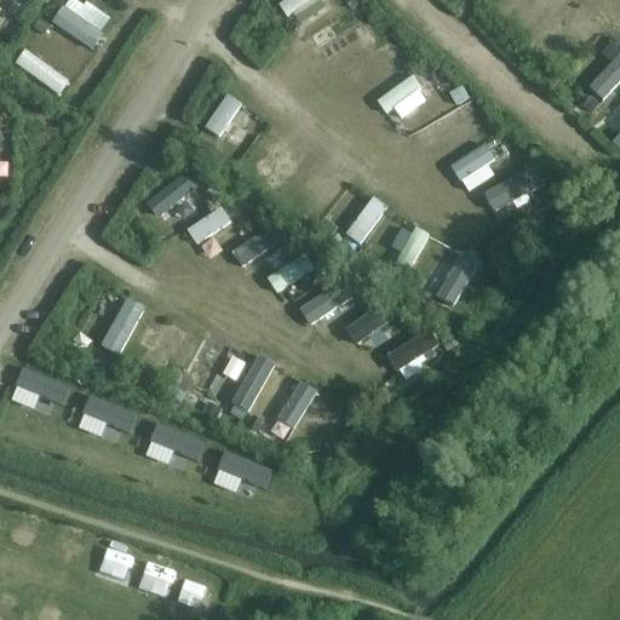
[(283,0),(280,3),(290,18),(316,0),(283,0)]
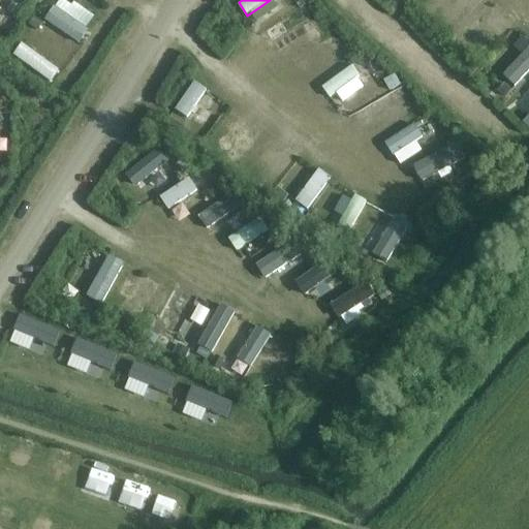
[(47,14),(80,39),(88,28),(56,3),(47,14)]
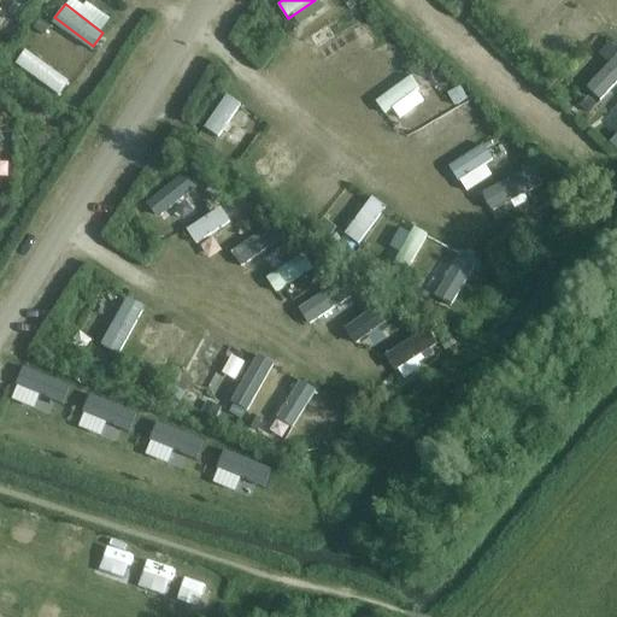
[(17,60),(59,93),(70,78),(28,46),(17,60)]
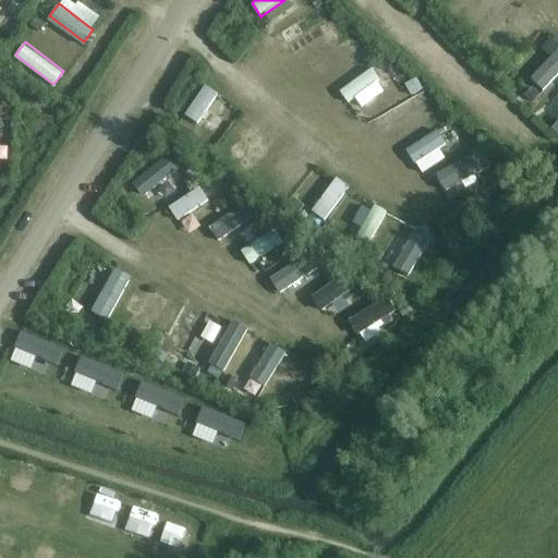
[(528,82),(541,93),(557,71),(557,46),(528,82)]
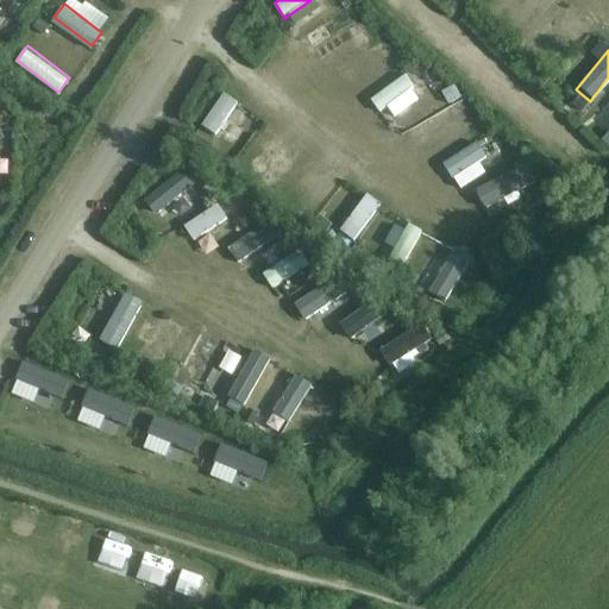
[(407,75),(372,99),(382,113),(416,89),(407,75)]
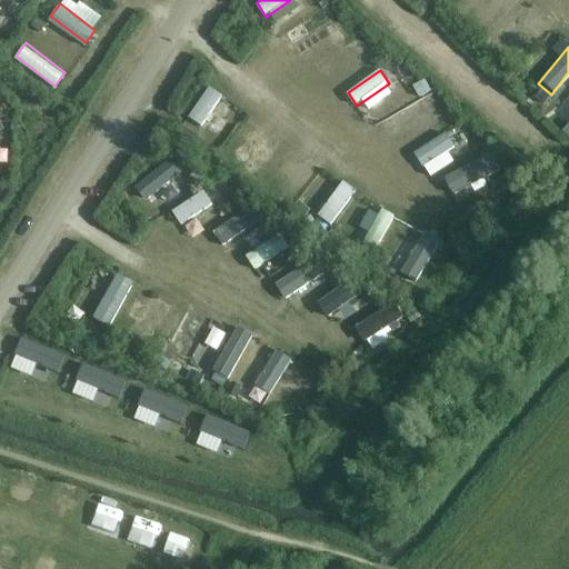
[(222,96),(209,87),(188,118),(201,127),(222,96)]
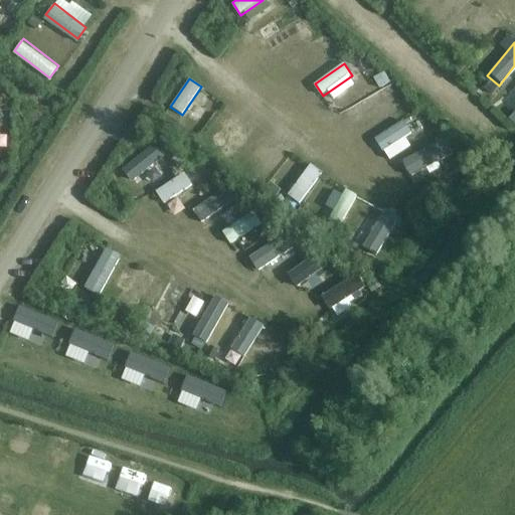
[(407,117),(375,138),(383,150),(414,129),(407,117)]
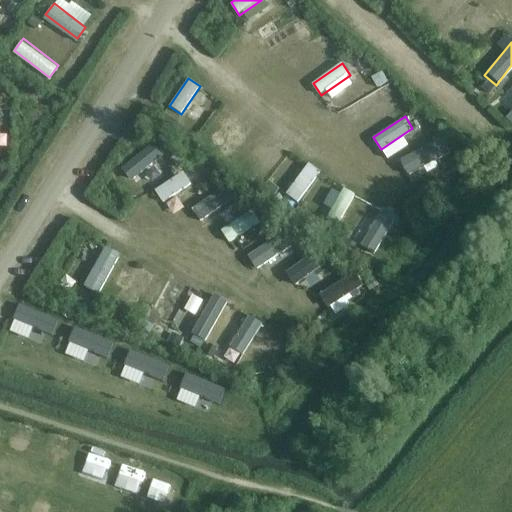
[(442,140),(401,161),(408,175),(449,153),(442,140)]
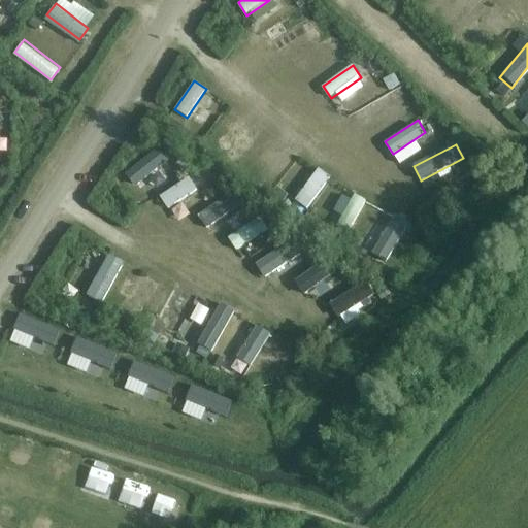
[(127,169),(138,185),(167,164),(157,149),(127,169)]
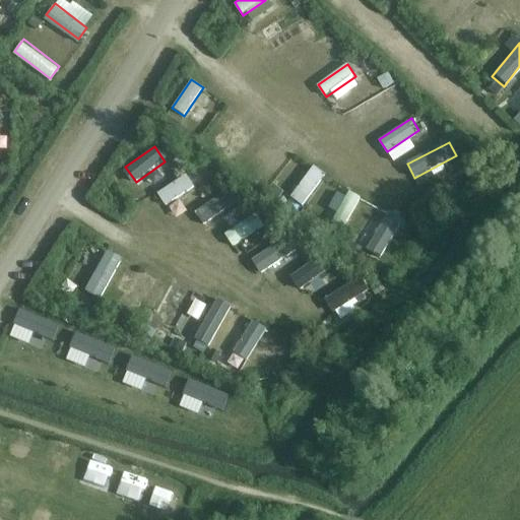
[(287,197),(301,206),(322,176),(309,167),(287,197)]
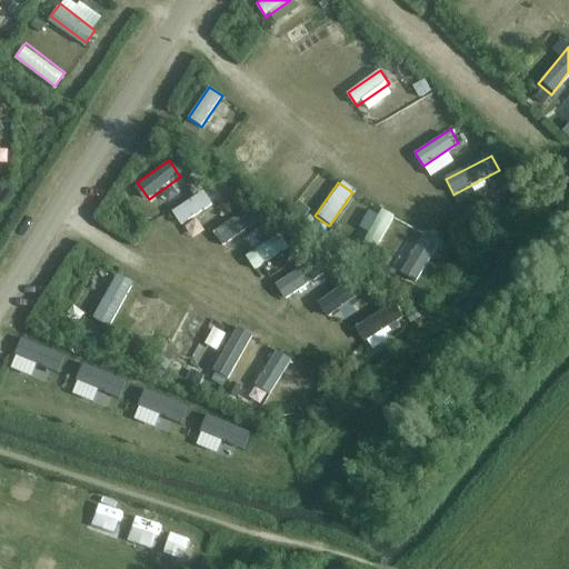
[(211,187),(171,211),(179,225),(219,200),(211,187)]
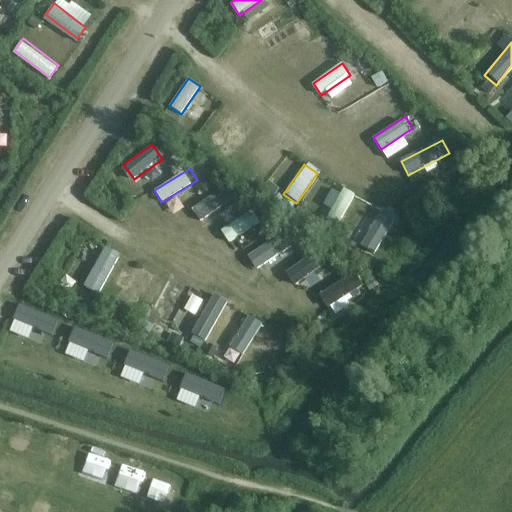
[(326,216),(335,221),(351,191),(343,187),(326,216)]
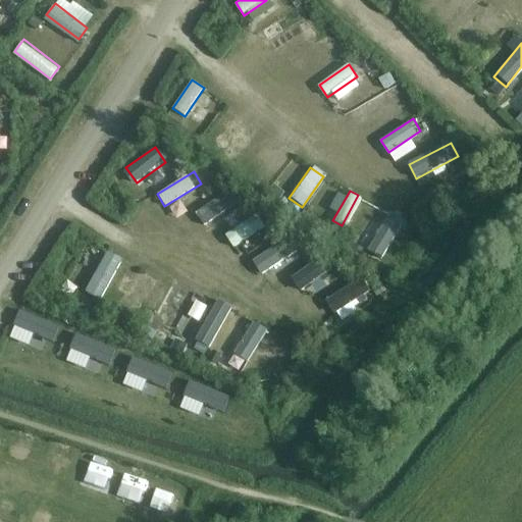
[(228,192),(198,212),(207,225),(238,205),(228,192)]
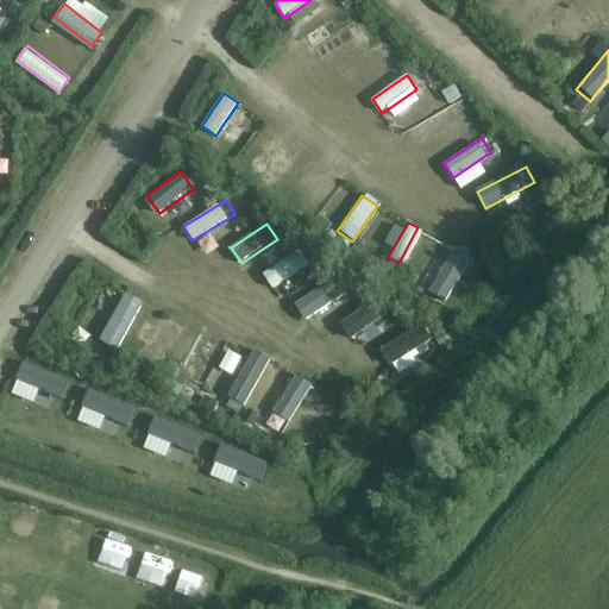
[(302,248),(265,272),(274,286),(311,261),(302,248)]
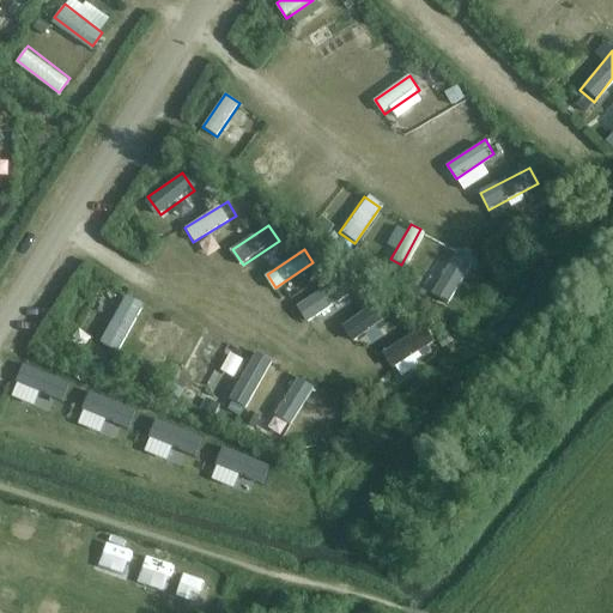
[(456,250),(428,289),(442,298),(469,261),(456,250)]
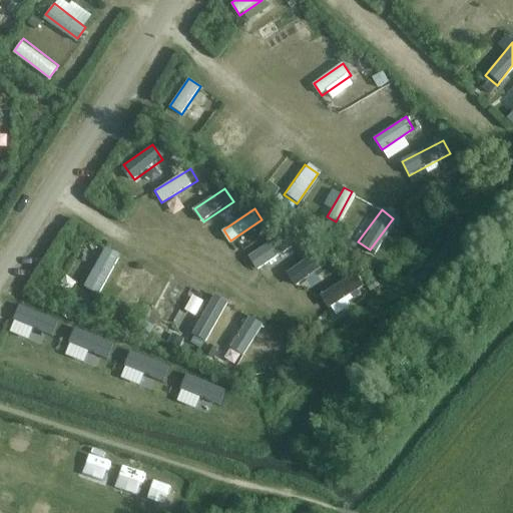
[(293,229),(250,257),(259,269),(300,241),(293,229)]
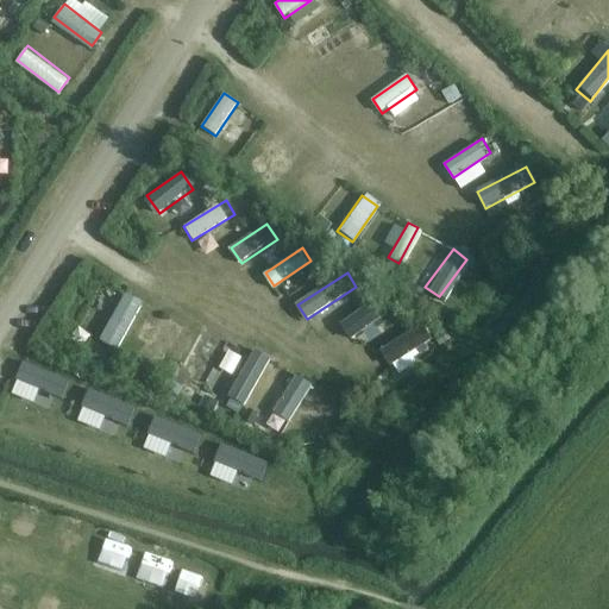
[(125,293),(99,339),(117,349),(143,302),(125,293)]
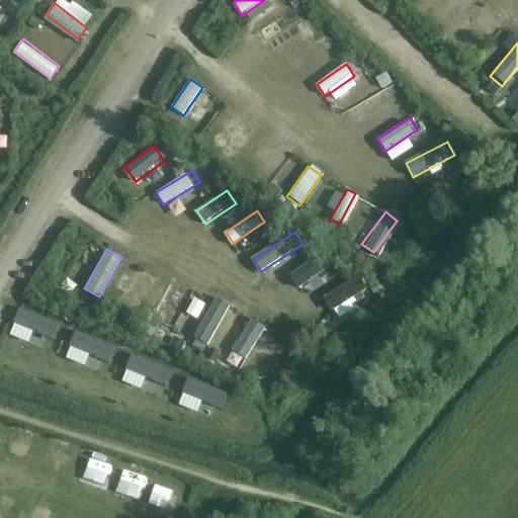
[(329,255),(294,279),(301,289),(336,265),(329,255)]
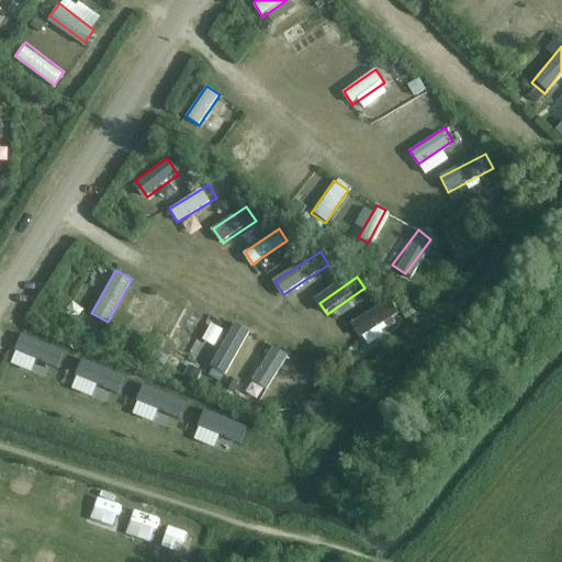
[(168,301),(154,293),(132,332),(146,339),(168,301)]
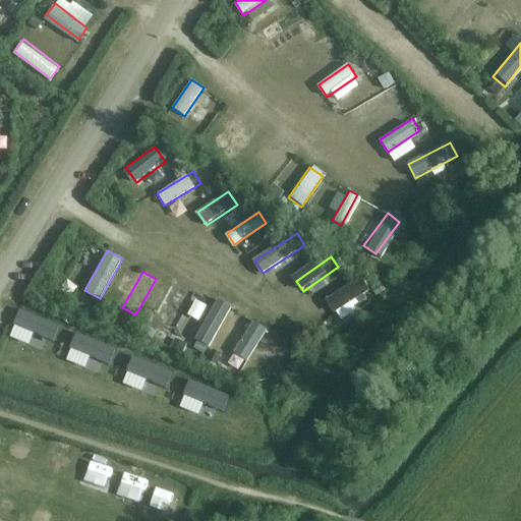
[(363,277),(327,299),(335,312),(371,290),(363,277)]
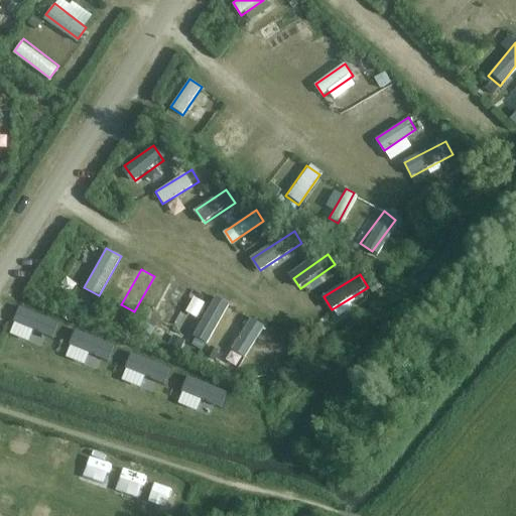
[(192,290),(176,281),(153,323),(169,332),(192,290)]
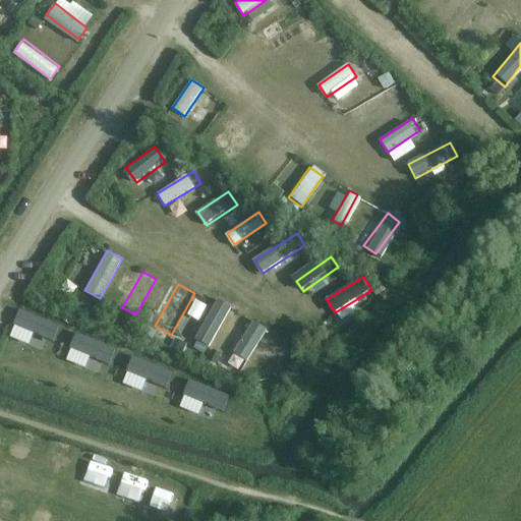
[(217,297),(192,342),(207,350),(232,305),(217,297)]
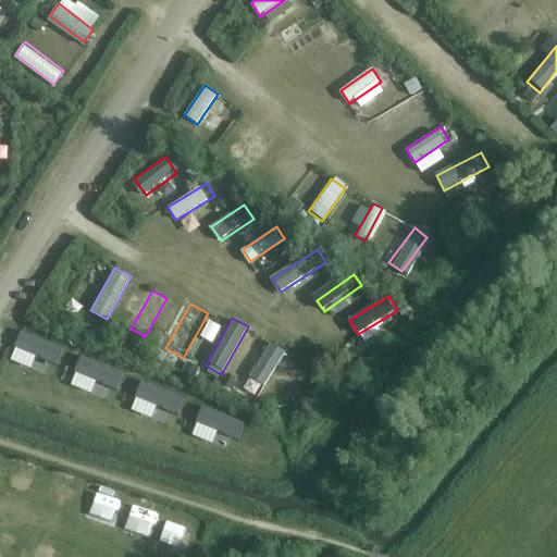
[(65,349),(21,330),(12,349),(58,368),(65,349)]
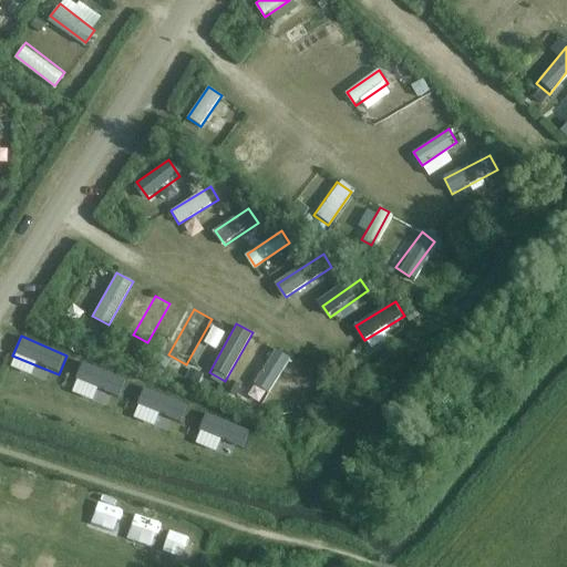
[(124,378),(83,361),(76,375),(117,393),(124,378)]
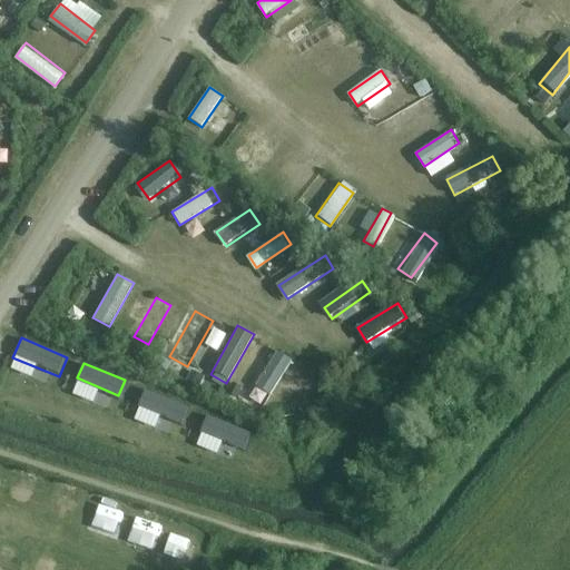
[(257,406),(271,415),(296,377),(283,369),(257,406)]
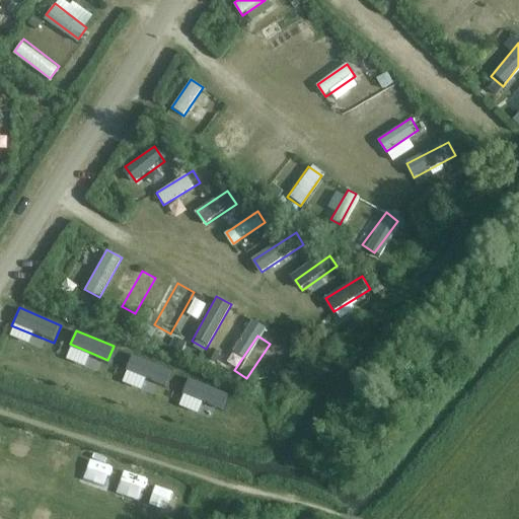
[(172,372),(130,354),(124,367),(167,385),(172,372)]
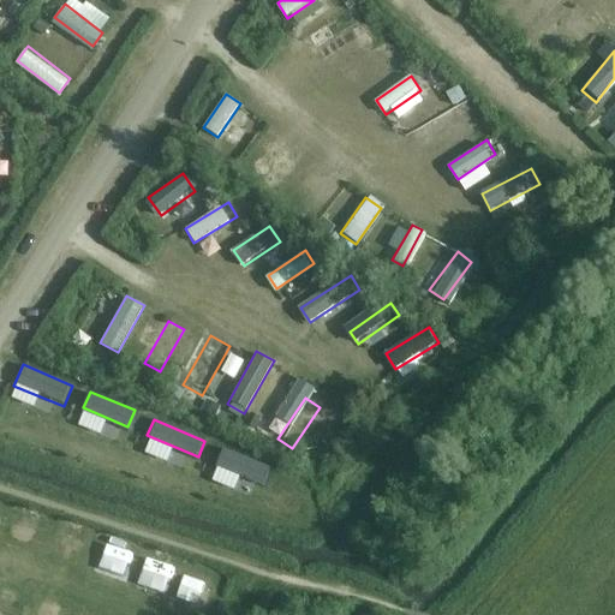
[(272,466),(222,446),(214,465),(264,487),(272,466)]
